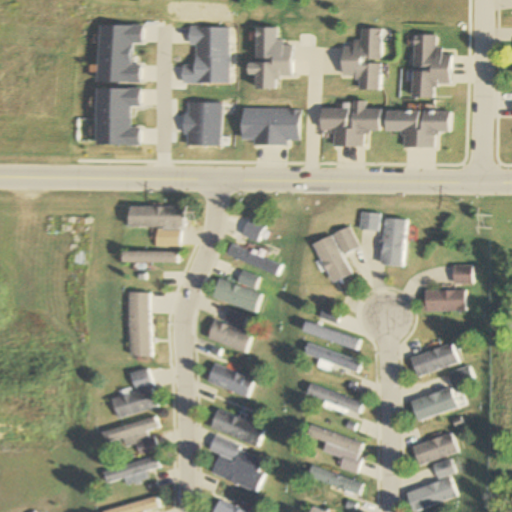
[(224,28),(186,27),(186,45),(192,45),(191,65),(179,65),(179,84),(224,84),(224,28)]
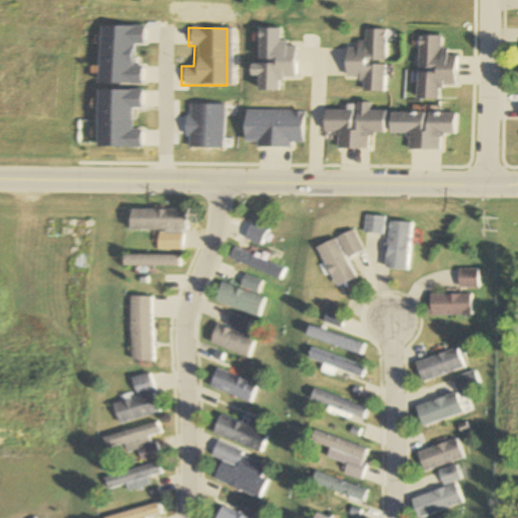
[(292,78),(292,45),(277,45),(277,29),(256,29),(256,63),(248,63),(248,77),(255,77),(255,91),(278,91),(278,78),(292,78)]
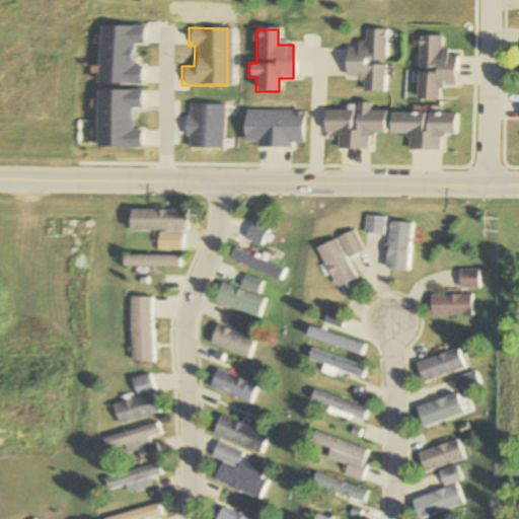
[(383,30),(363,30),(363,46),(346,46),(345,78),(361,78),(361,92),(382,92),(383,30)]
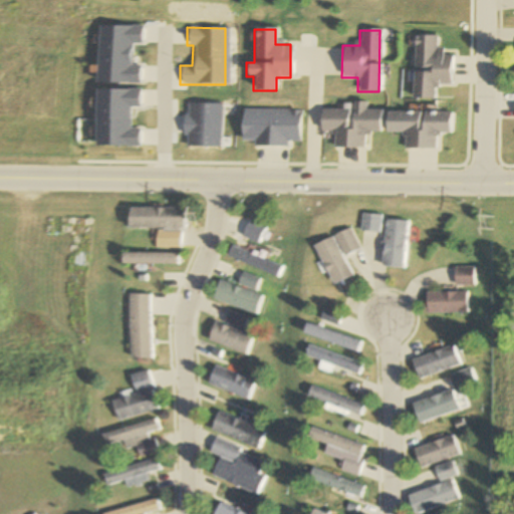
[(450,56),(436,56),(437,36),(412,36),(411,98),(435,99),(435,85),(450,85),(450,56)]
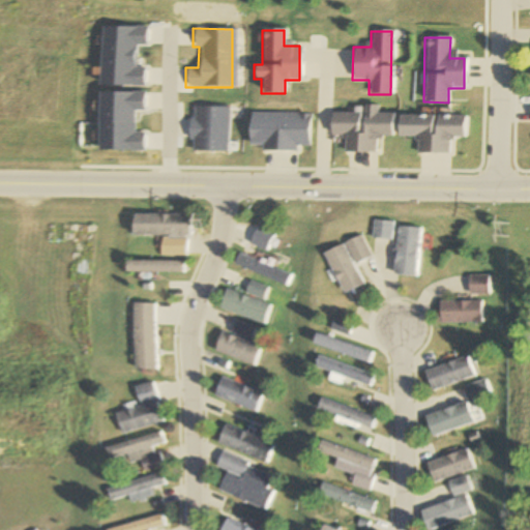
[(378,153),(378,137),(393,137),(393,113),(376,113),(376,106),(361,106),(361,113),(331,113),(331,136),(345,136),(345,153),(378,153)]
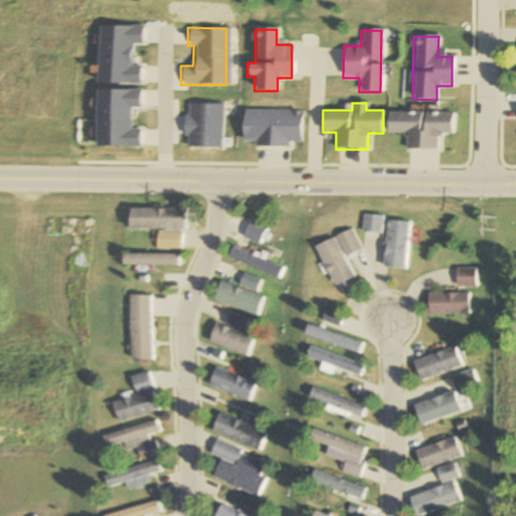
[(407,150),(438,150),(438,135),(452,136),(452,113),(389,112),(388,134),(407,134),(407,150)]
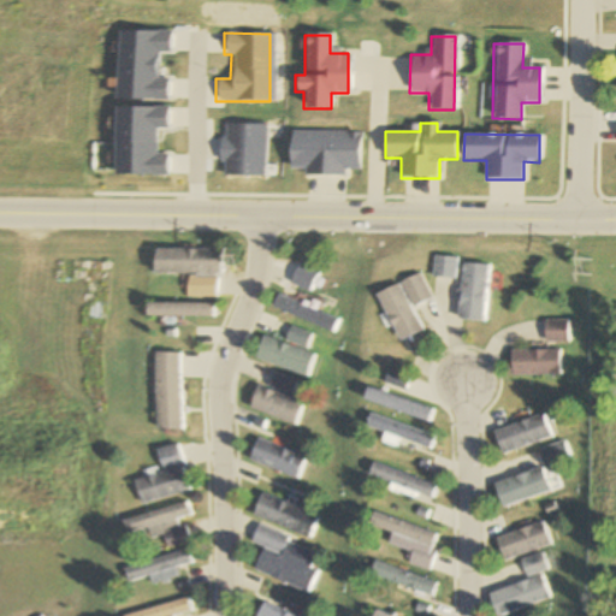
[(191,297),(221,298),(223,252),(158,250),(157,276),(193,277),(191,297)]
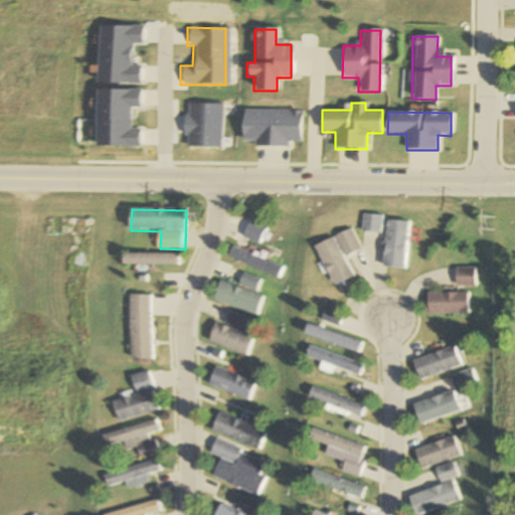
[(407,269),(410,221),(389,219),(386,268),(407,269)]
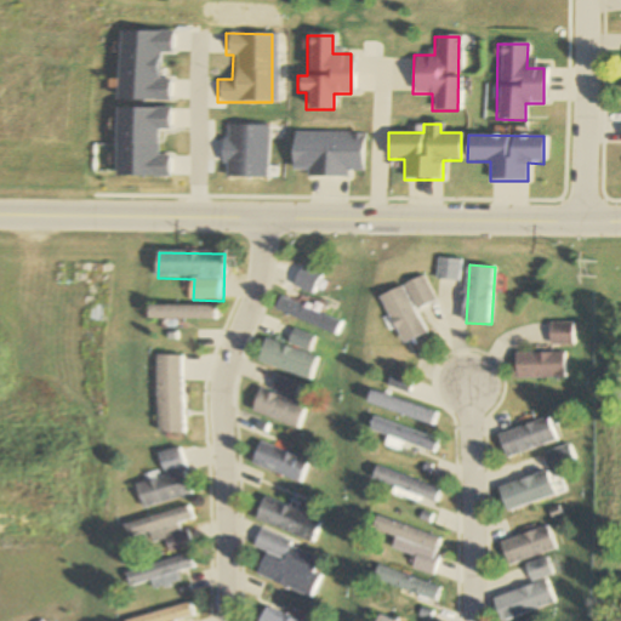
[(431,332),(421,311),(442,301),(431,275),(387,295),(408,343),(431,332)]
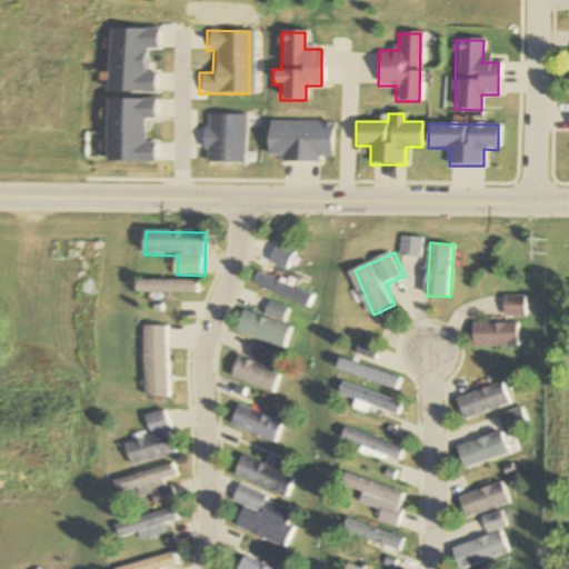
[(313,306),(318,295),(261,272),(257,285),(313,306)]
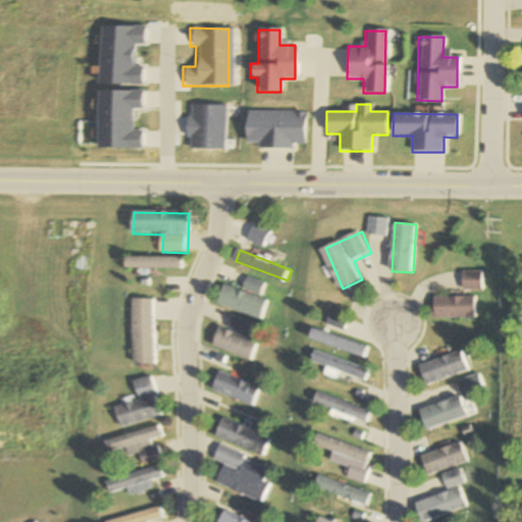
[(187,257),(129,257),(129,269),(187,269),(187,257)]
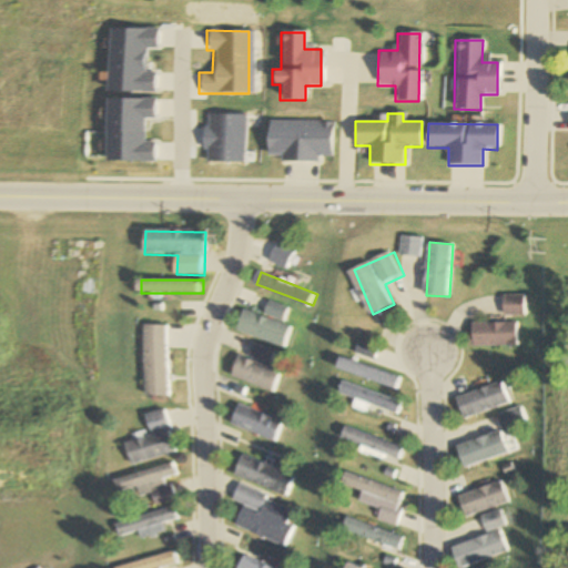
[(521,295),(501,295),(501,316),(521,316),(521,295)]
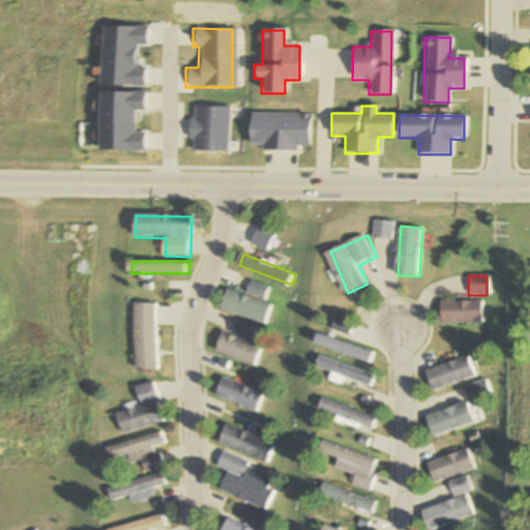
[(225,310),(268,324),(274,305),(267,302),(272,288),(255,282),(251,295),(231,289),(225,310)]
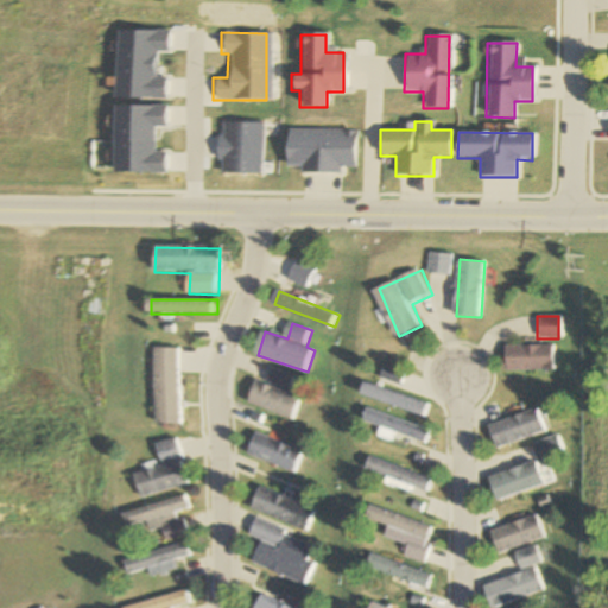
[(551,344),(502,344),(502,369),(551,369),(551,344)]
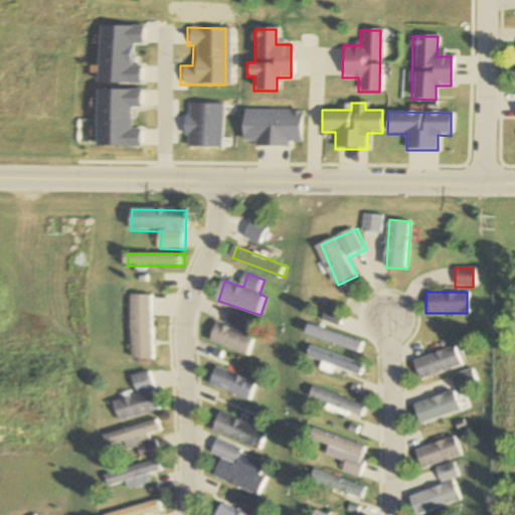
[(155,295),(135,294),(133,357),(153,358),(155,295)]
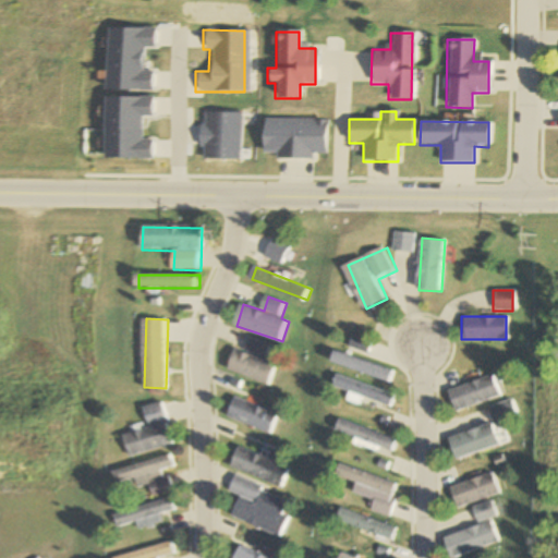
[(351,346),(368,353),(373,342),(355,336),(351,346)]
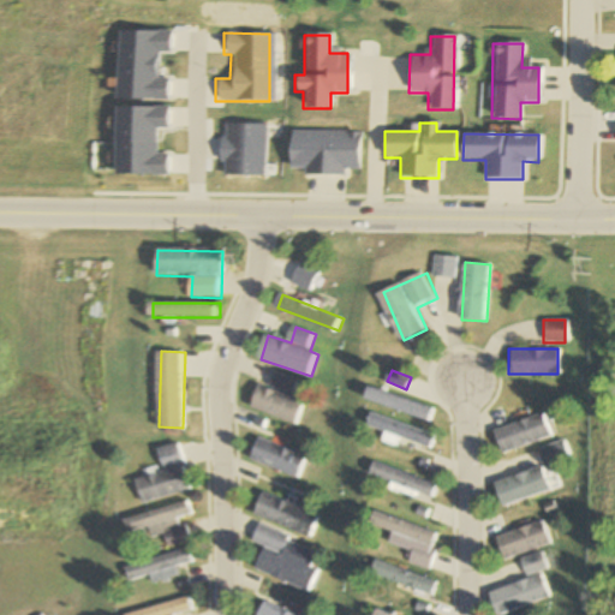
[(250,406),(292,425),(302,402),(260,383),(250,406)]
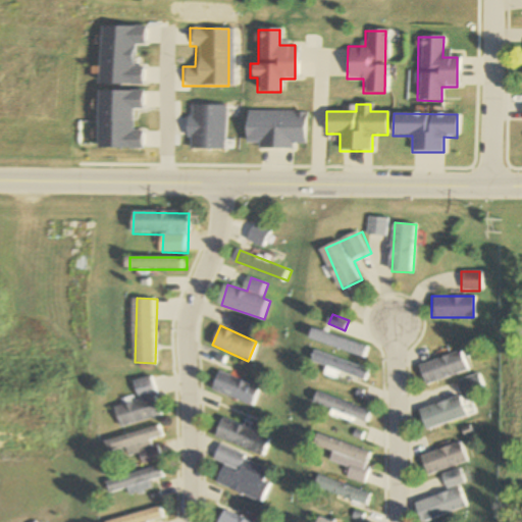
[(311,337),(363,356),(367,346),(315,327),(311,337)]
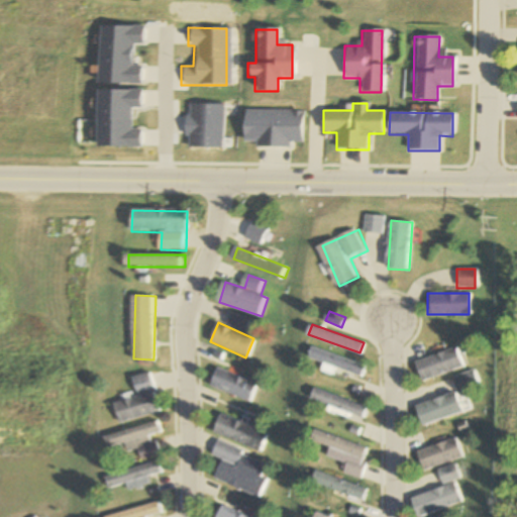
[(308,356),(359,377),(364,366),(312,345),(308,356)]
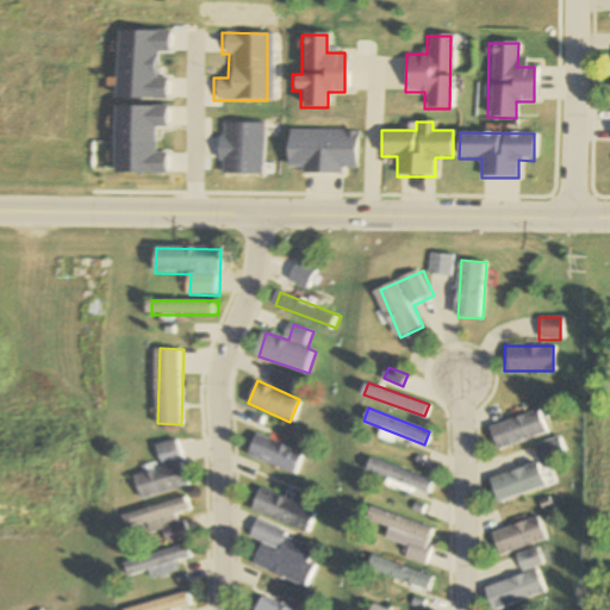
[(487,424),(493,448),(543,434),(537,411),(487,424)]
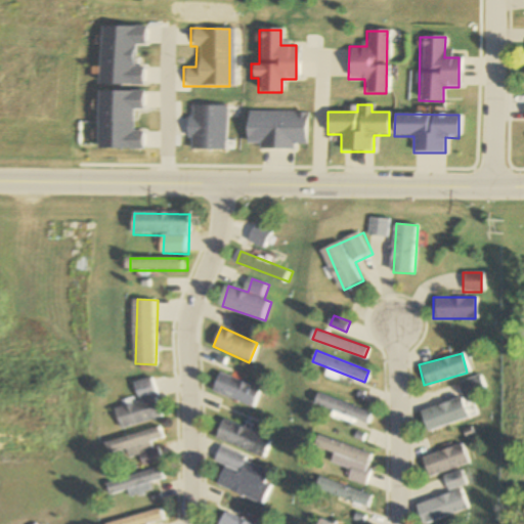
[(256,388),(217,373),(209,391),(249,407),(256,388)]
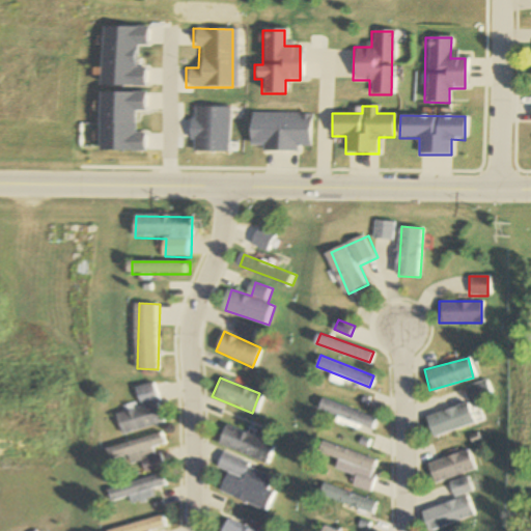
[(490,399),(484,381),(463,387),(468,406),(490,399)]
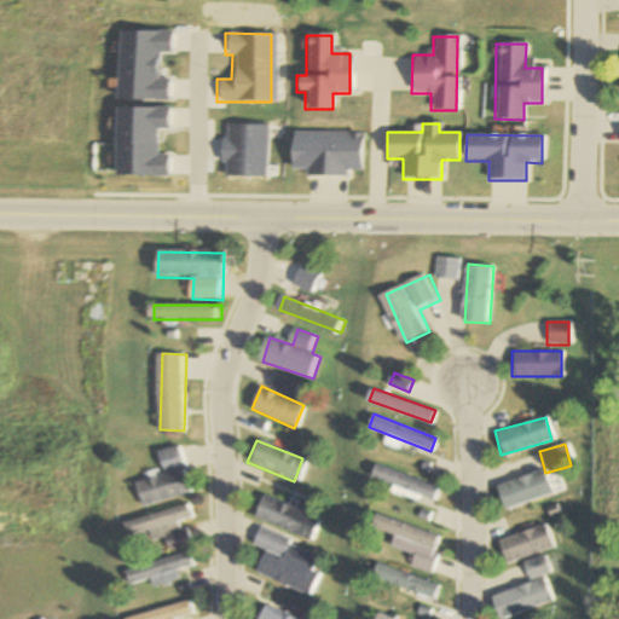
[(162,475),(134,481),(140,505),(189,493),(178,446),(157,451),(162,475)]
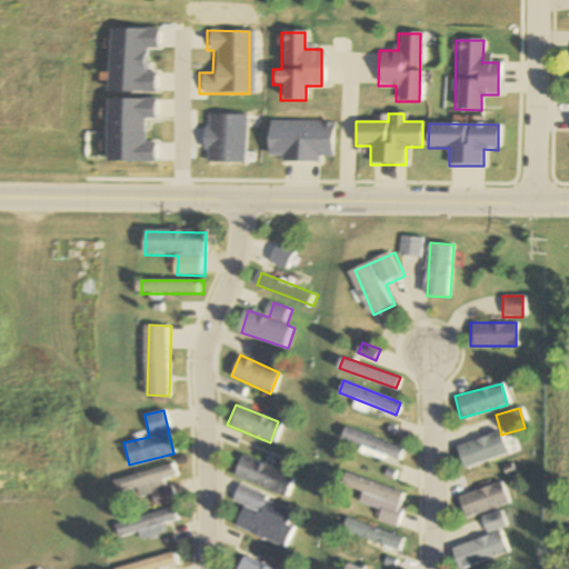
[(339,438),(396,458),(400,446),(343,426),(339,438)]
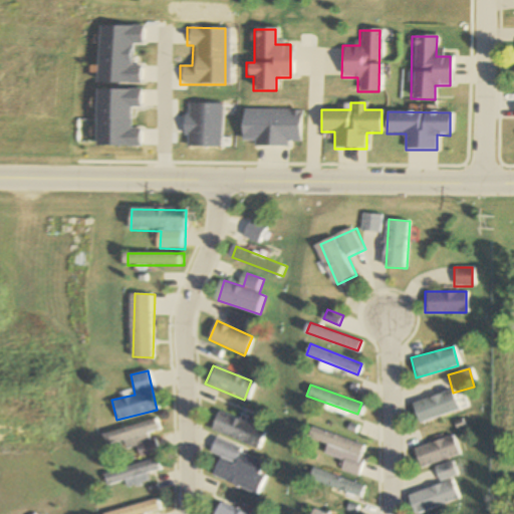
[(448,390),(410,402),(416,422),(455,411),(448,390)]
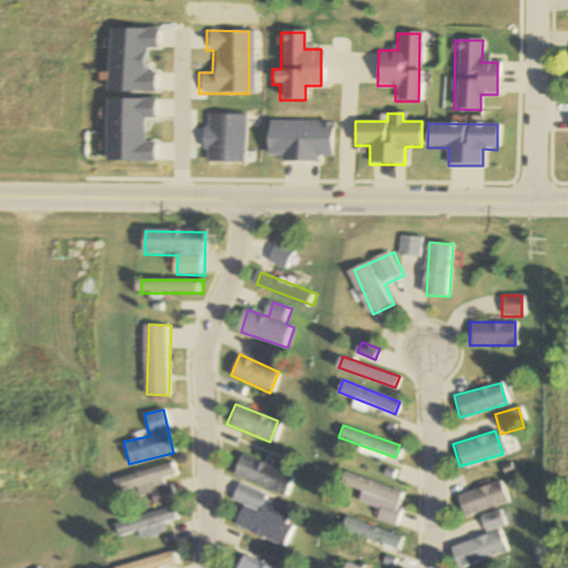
[(227,477),(280,494),(286,472),(234,456),(227,477)]
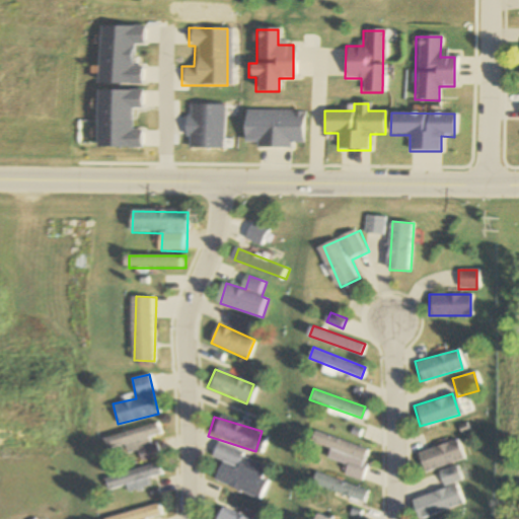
[(101,437),(104,449),(123,445),(125,453),(135,450),(138,461),(154,457),(148,436),(158,434),(155,423),(101,437)]
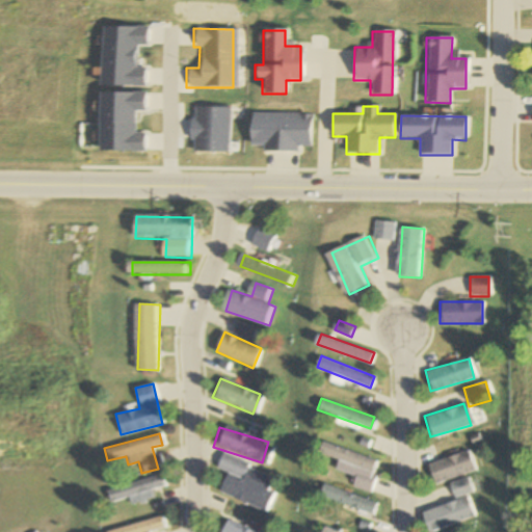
[(367,493),(376,459),(320,443),(316,453),(336,459),(333,470),(351,476),(348,486),(367,493)]
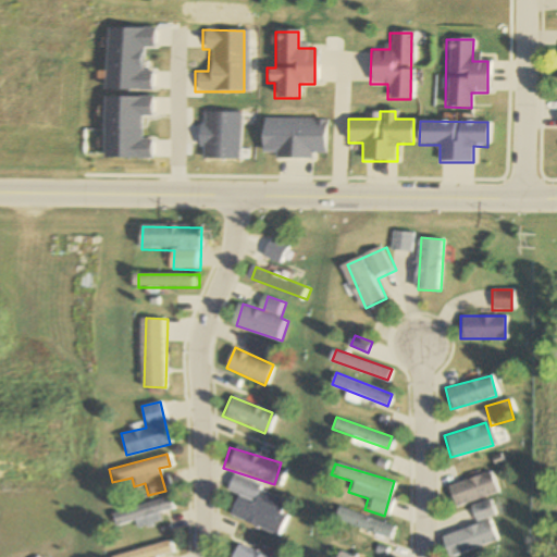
[(450,506),(494,494),(487,472),(444,485),(450,506)]
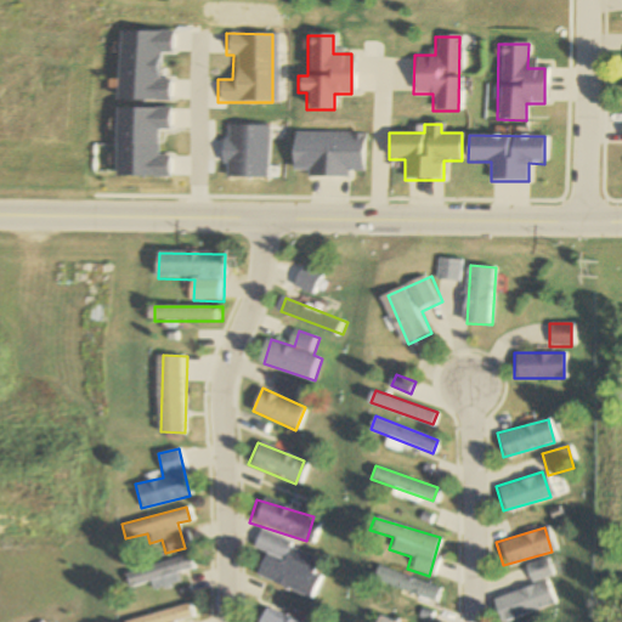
[(250,576),(303,599),(312,577),(304,574),(311,558),(253,532),(247,547),(260,553),(250,576)]
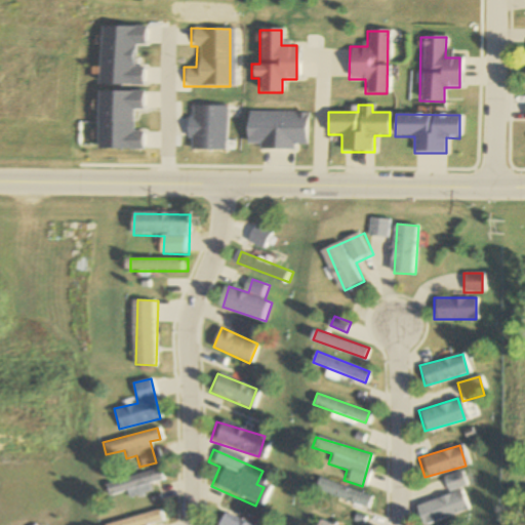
[(103,484),(106,495),(159,480),(156,468),(103,484)]
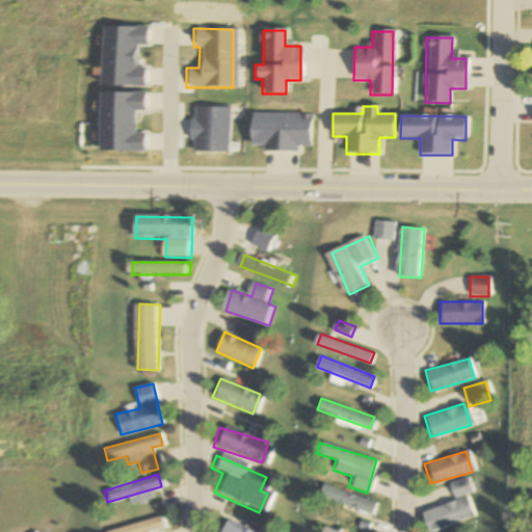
[(463,495),(468,494),(463,478),(447,483),(452,502),(418,511),(424,531),(470,519),(463,495)]
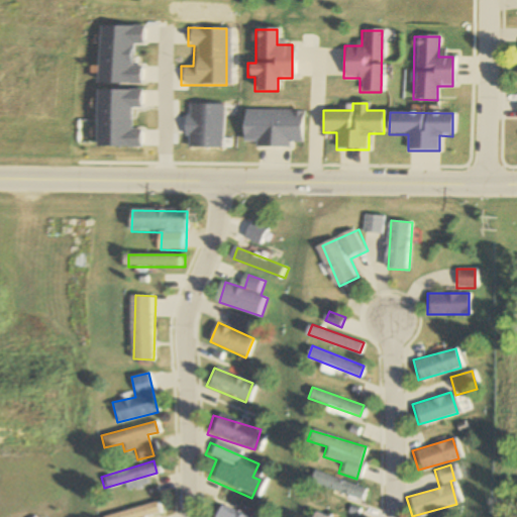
[(307,481),(358,501),(363,490),(311,470),(307,481)]
